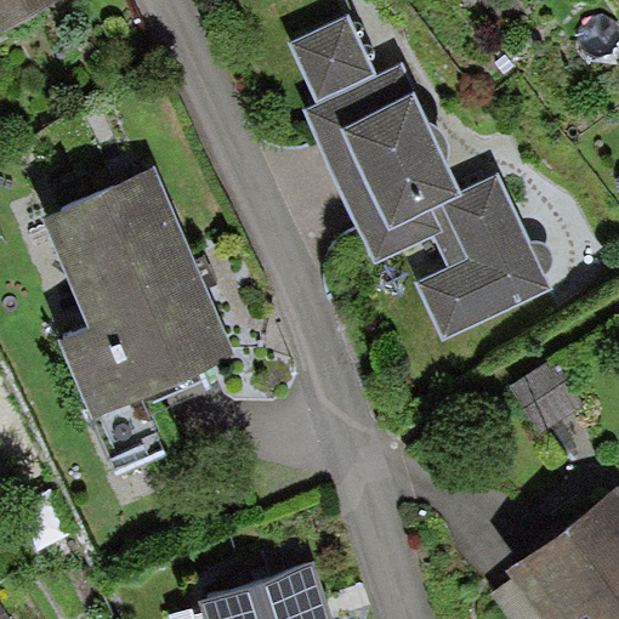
[(0,44),(78,1),(77,0),(0,0),(0,44)]
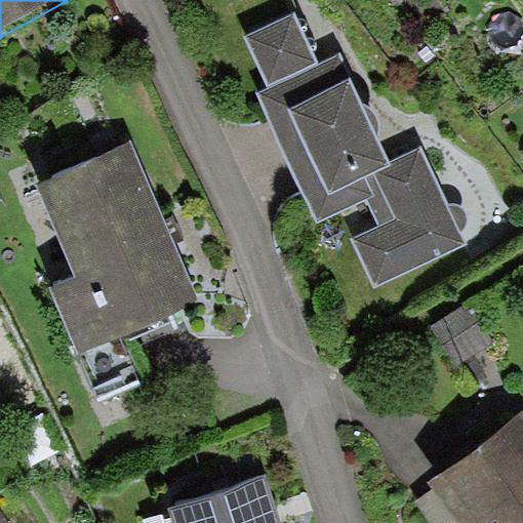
[(268,87),(256,93),(324,231),(366,209),(380,238),(356,250),(378,295),(472,249),(419,144),(393,157),(340,50),(318,62),(293,10),(242,36),(268,87)]
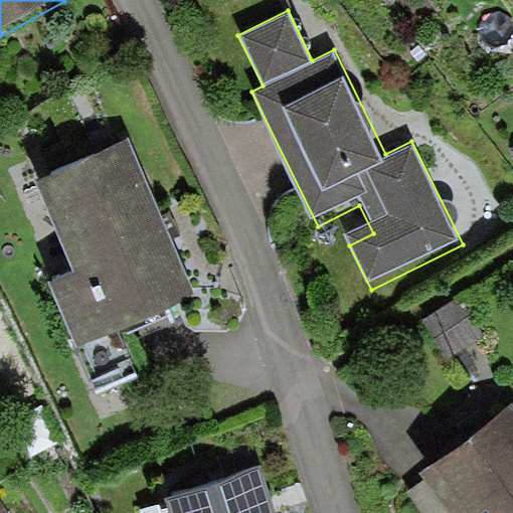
[(125,141),(34,181),(70,262),(45,273),(74,340),(190,290),(125,141)]
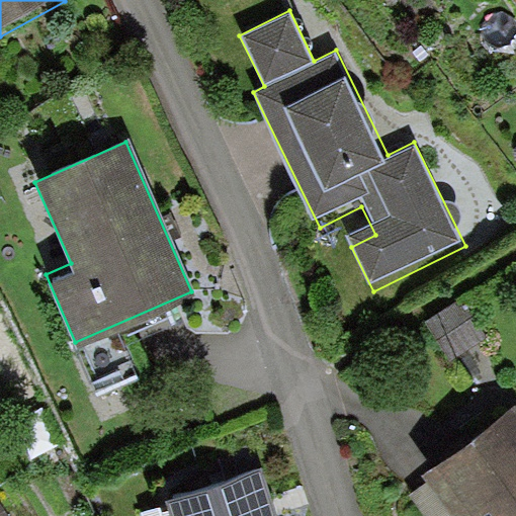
[(515,515),(515,417),(444,471),(478,515),(515,515)]
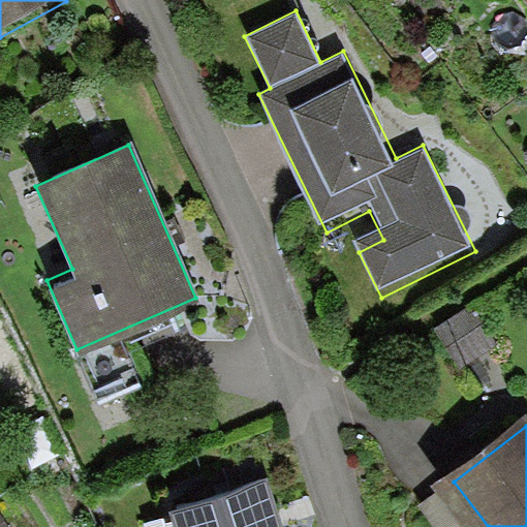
[(271,526),(259,485),(167,508),(172,526),(271,526)]
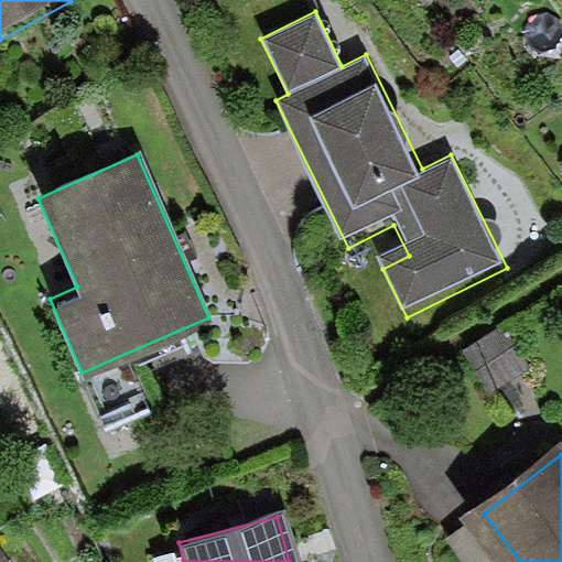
All buildings are outlined.
